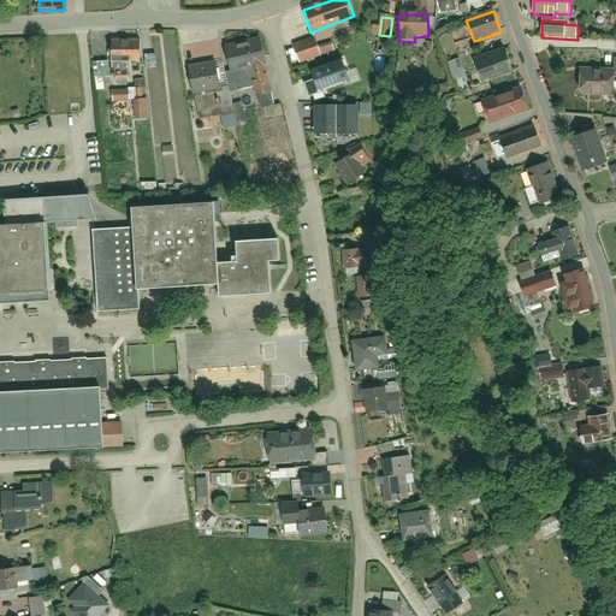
[(112,61),(141,60),(140,40),(112,40),(112,61)]
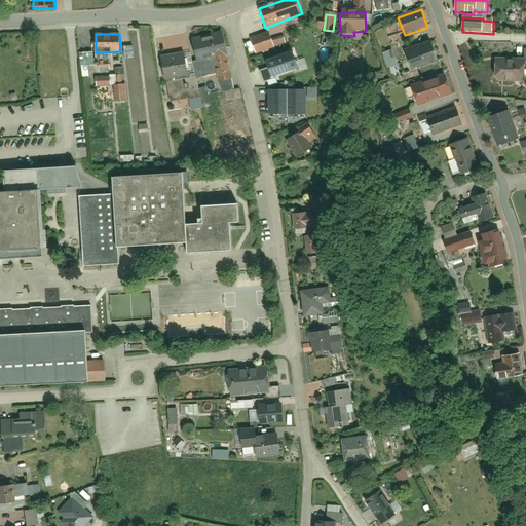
[(222,34),(193,42),(199,64),(213,61),(219,80),(230,77),(224,55),(228,54),(222,34)]
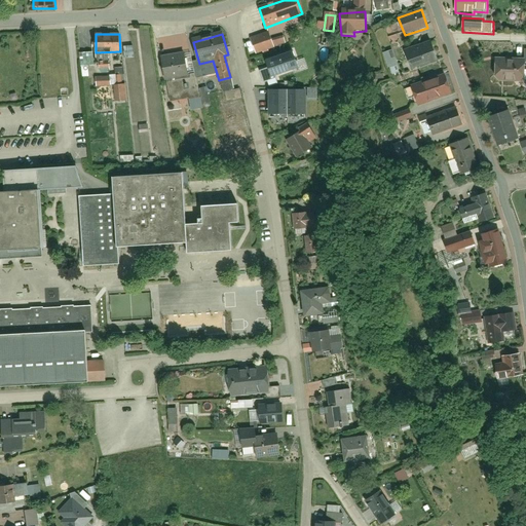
[(256,55),(275,49),(270,34),(251,41),(256,55)]
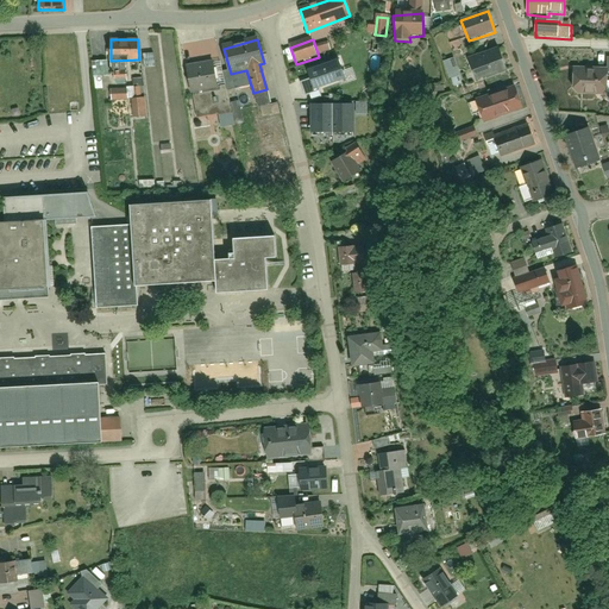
[(477,83),(507,71),(498,48),(468,58),(477,83)]
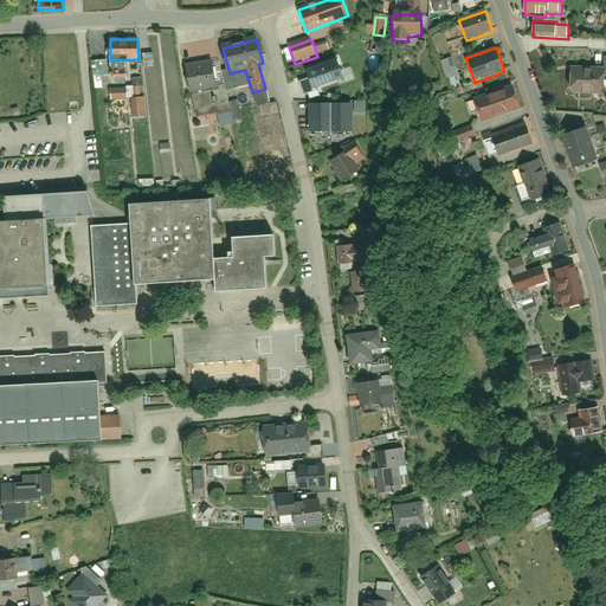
[(311,91),(345,79),(339,60),(303,72),(311,91)]
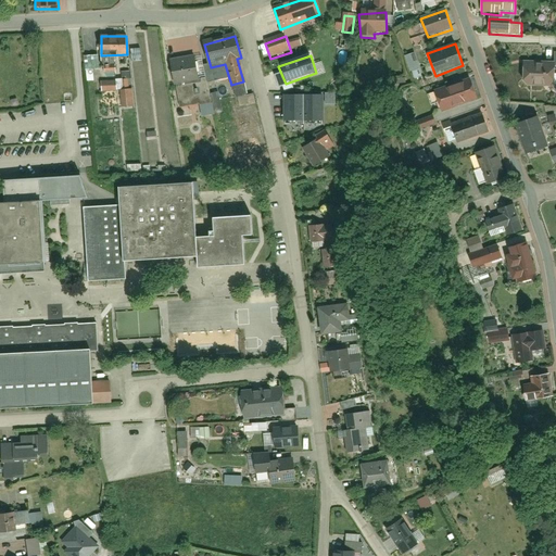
[(169,63),(175,87),(201,81),(194,58),(169,63)]
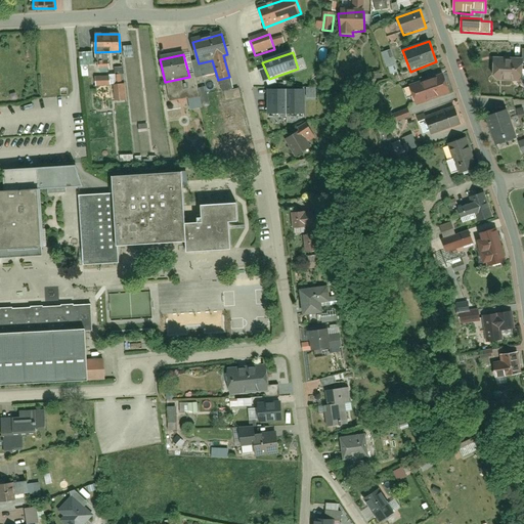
[(523,59),(492,59),(492,83),(522,84),(523,59)]
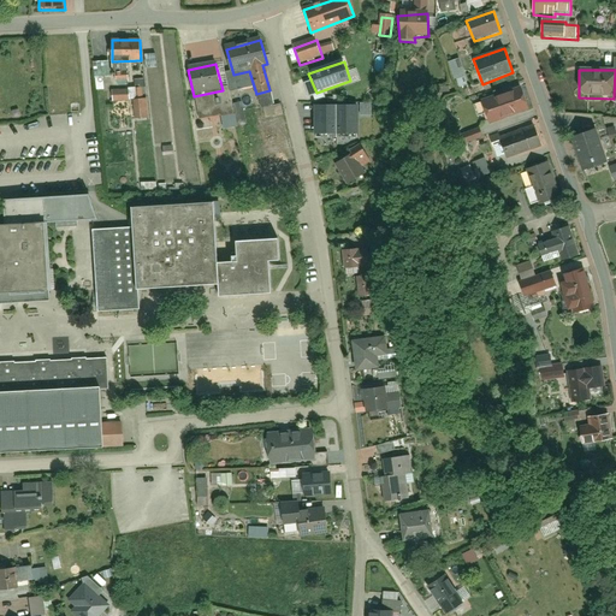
[(528,111),(521,90),(483,104),(490,124),(528,111)]
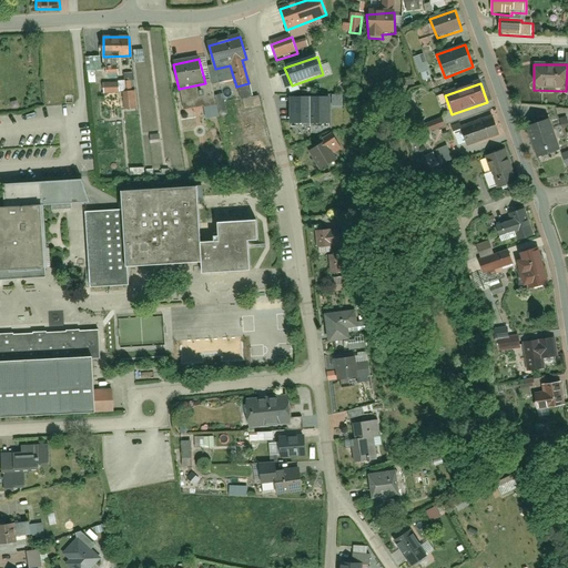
[(134,93),(124,94),(125,111),(135,110),(134,93)]
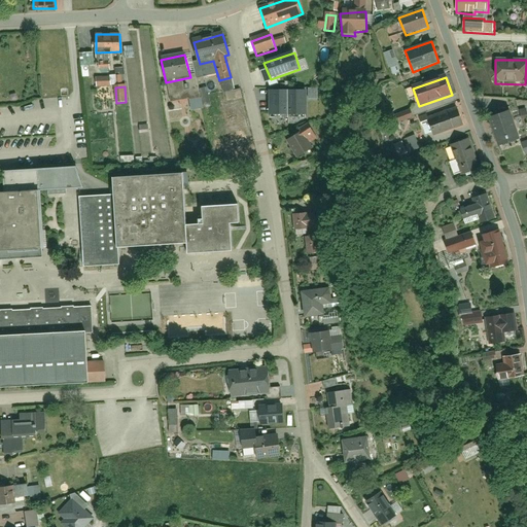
[(270,120),(304,120),(304,92),(270,92),(270,120)]
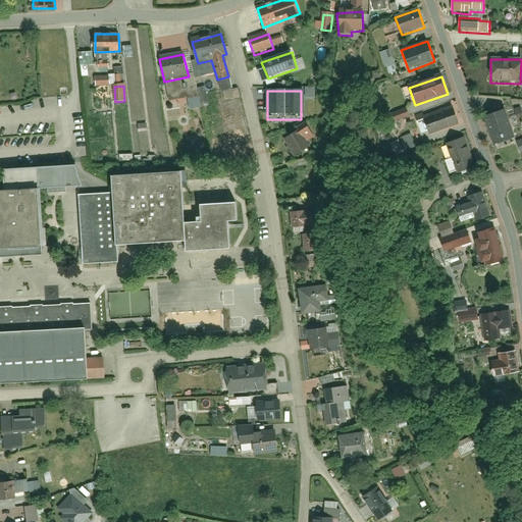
[(459,125),(453,107),(423,118),(429,136),(459,125)]
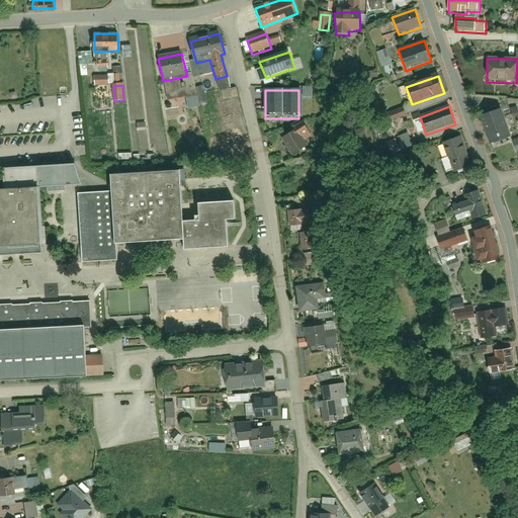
[(480,117),(489,146),(510,139),(500,110),(480,117)]
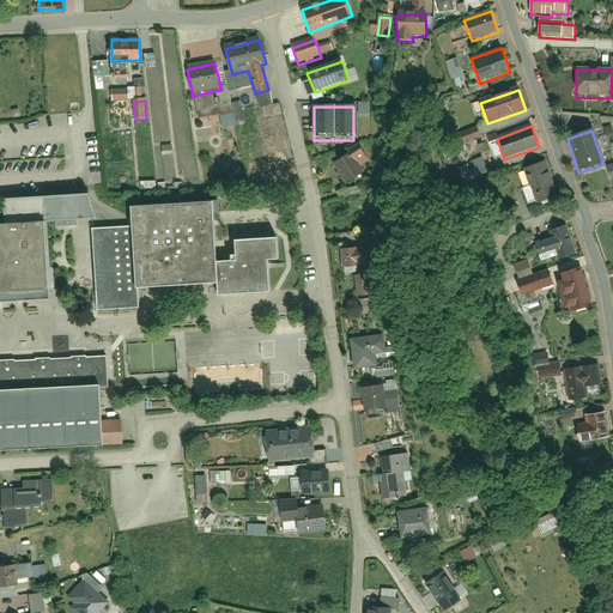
[(335,167),(346,184),(362,175),(352,157),(335,167)]
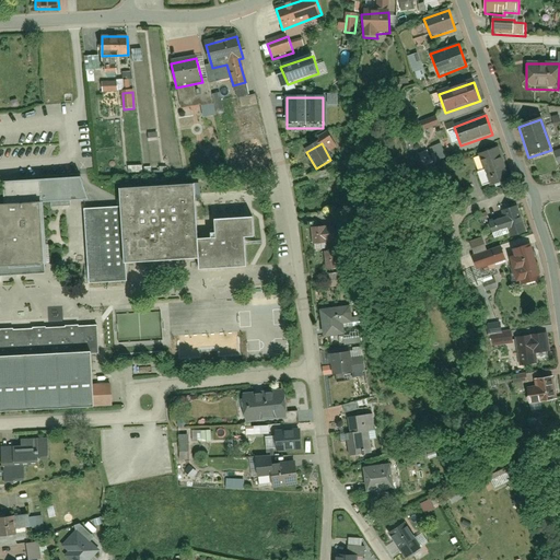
[(482,187),(489,185),(490,187),(511,179),(499,148),(478,155),(485,172),(477,175),(482,187)]
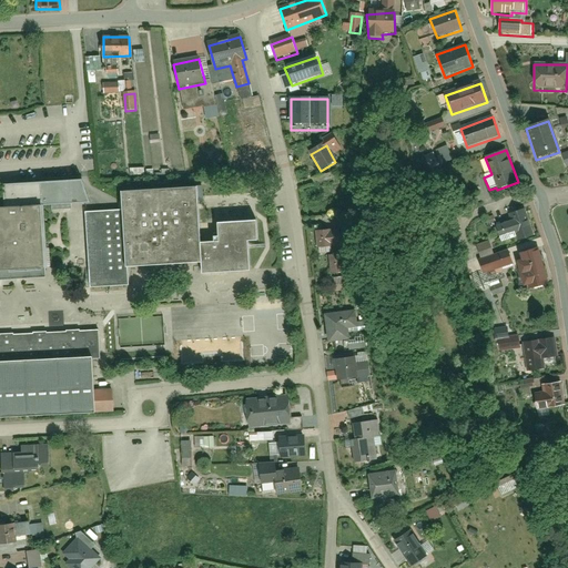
[(4,200),(6,211),(0,211),(0,273),(47,271),(42,209),(87,205),(88,215),(92,287),(124,286),(123,270),(201,264),(201,275),(249,272),(246,245),(257,244),(255,221),(214,224),(215,244),(200,245),(195,191),(119,195),(119,202),(103,203),(102,194),(4,200)]
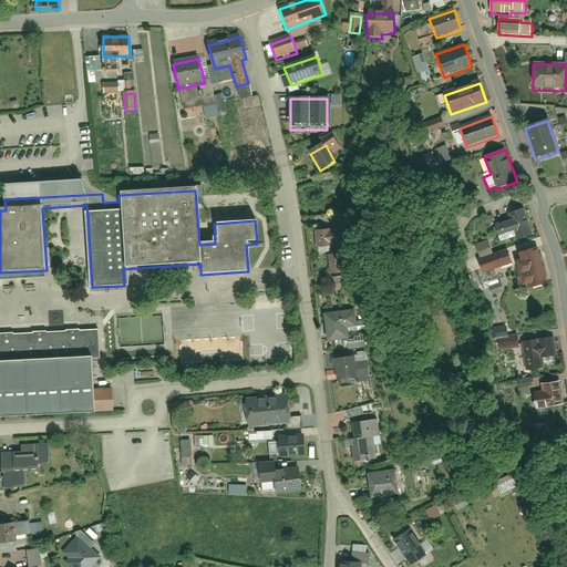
[(507,216),(511,224),(496,228),(500,239),(514,235),(516,243),(534,236),(526,210),(507,216)]
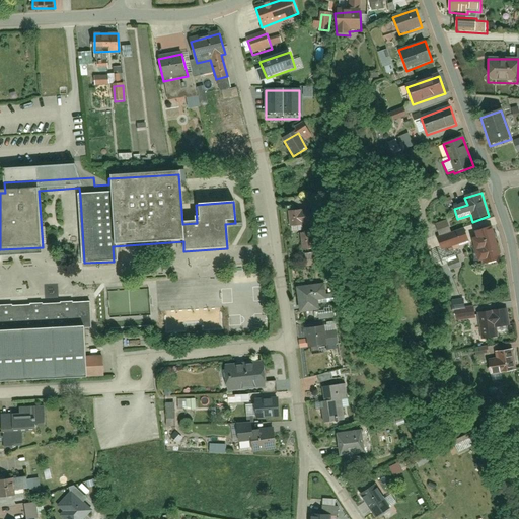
[(310,208),(287,211),(290,226),(312,223),(310,208)]
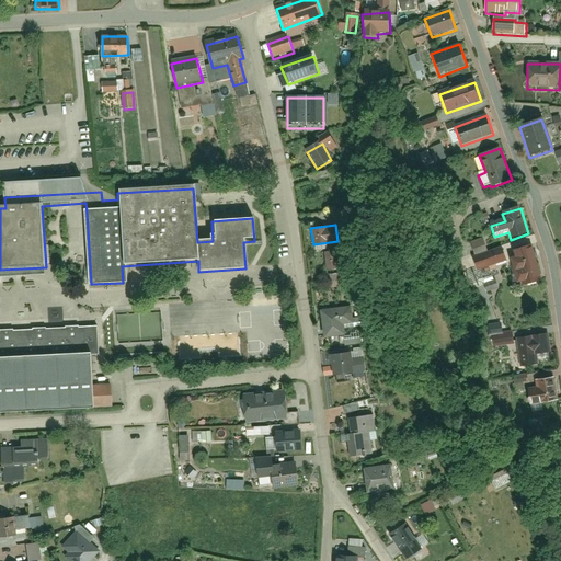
[(541,282),(531,248),(512,252),(514,261),(511,261),(517,284),(521,283),(522,287),(541,282)]
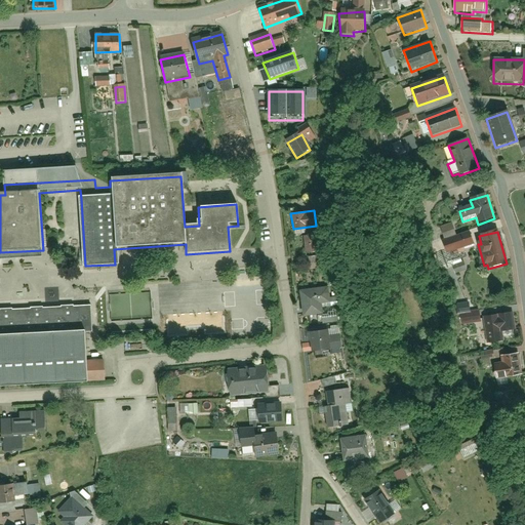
[(446,255),(475,246),(470,233),(442,242),(446,255)]
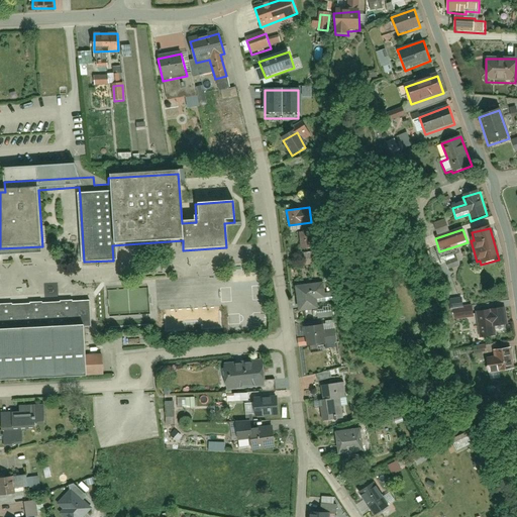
[(325,283),(295,286),(298,311),(318,310),(317,300),(326,299),(325,283)]
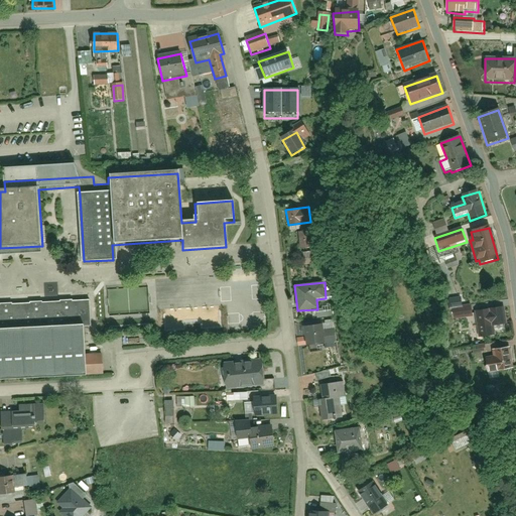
[(88,302),(0,307),(0,380),(86,375),(103,374),(102,355),(84,356),(82,325),(90,324),(88,302)]
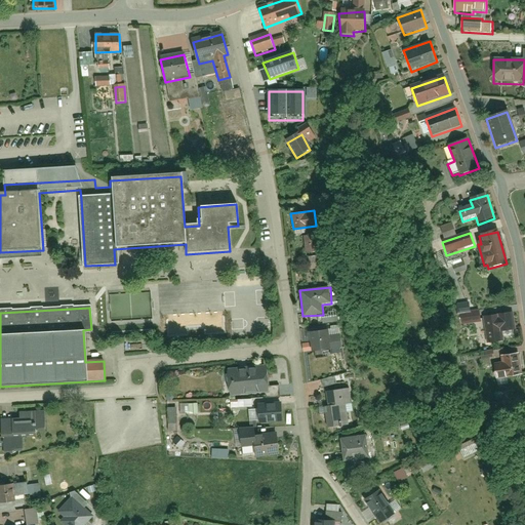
[(512,313),(497,314),(499,330),(514,329),(512,313)]
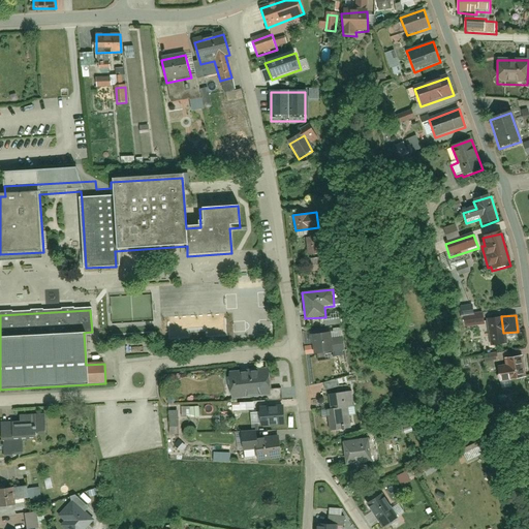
[(328,332),(312,334),(314,352),(331,351),(328,332)]
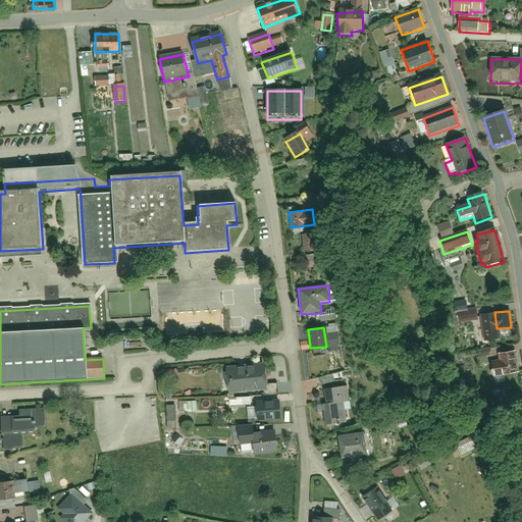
[(520,371),(517,351),(499,353),(501,361),(492,362),(494,375),(520,371)]
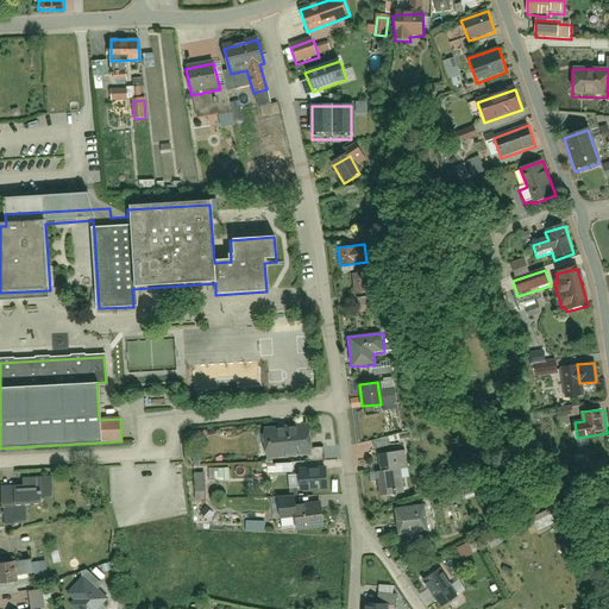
[(268,457),(311,452),(307,426),(264,431),(268,457)]
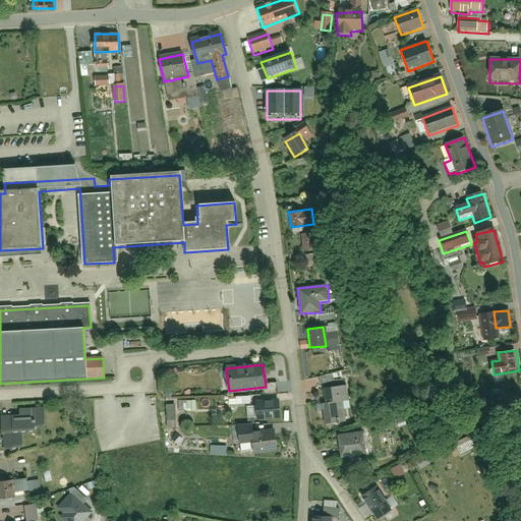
[(327,403),(323,403),(325,423),(345,421),(342,401),(349,401),(348,386),(325,388),(327,403)]
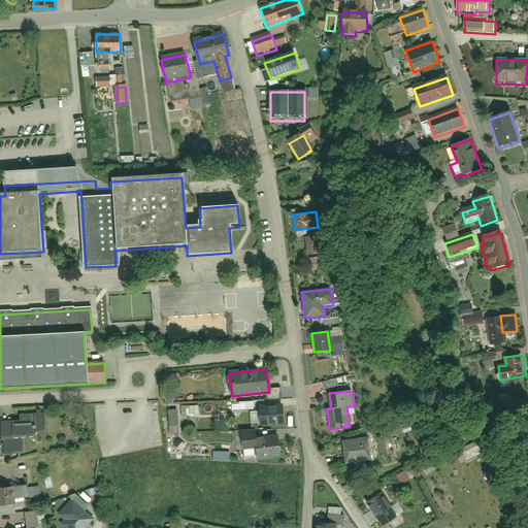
[(282,408),(253,410),(255,423),(283,422),(282,408)]
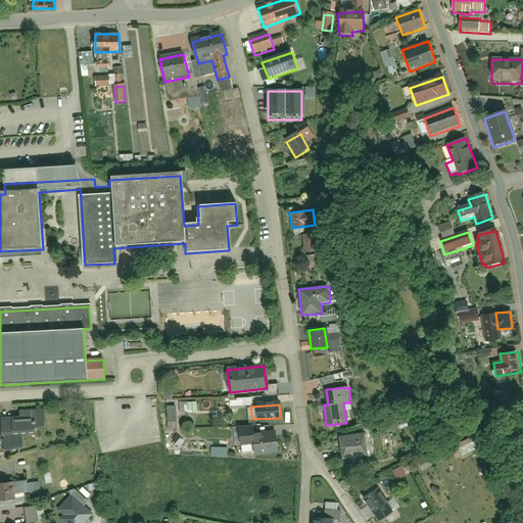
[(16,417),(2,417),(4,452),(24,450),(22,436),(38,435),(38,431),(47,431),(46,411),(16,412),(16,417)]
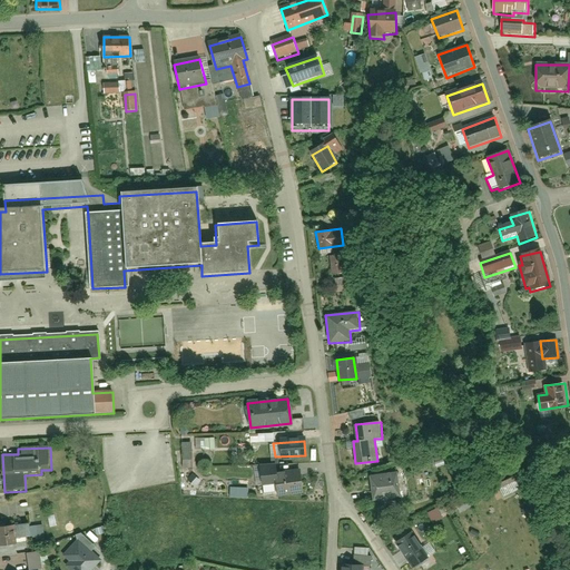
[(375,499),(400,495),(397,472),(372,475),(375,499)]
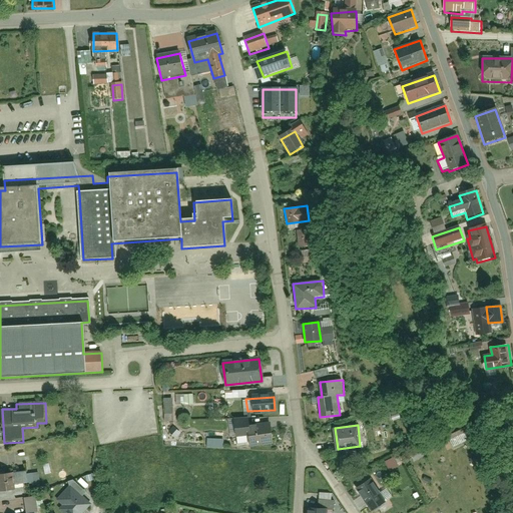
[(270,427),(247,430),(249,445),(272,442),(270,427)]
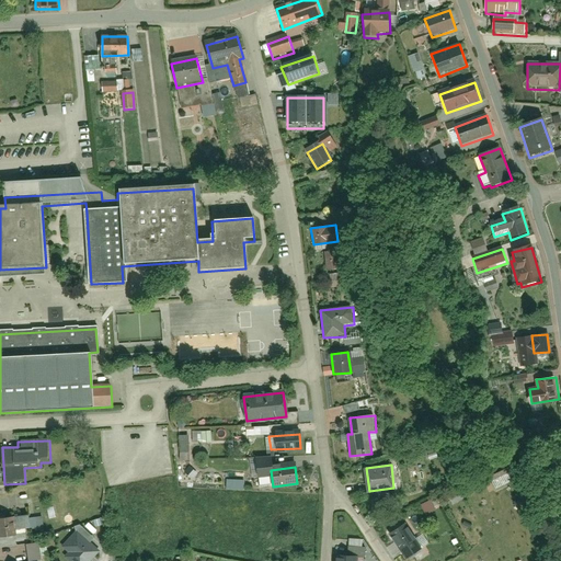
[(29,516),(0,519),(0,537),(15,536),(15,530),(30,528),(29,516)]
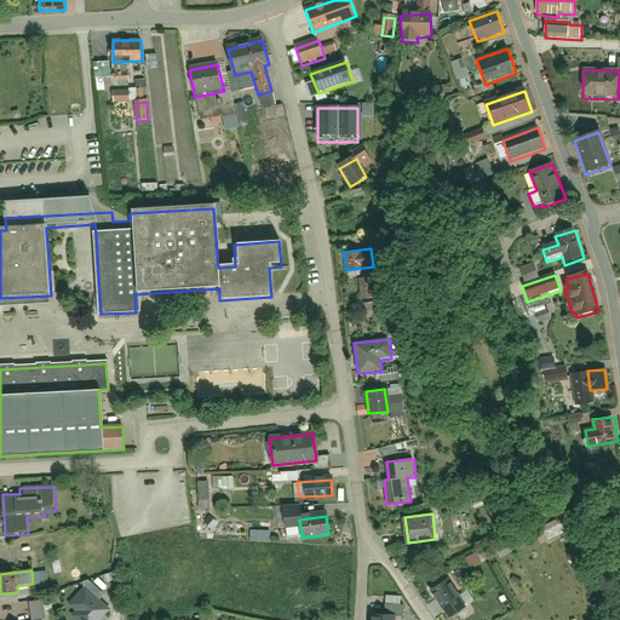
[(447,579),(429,591),(449,616),(466,604),(447,579)]
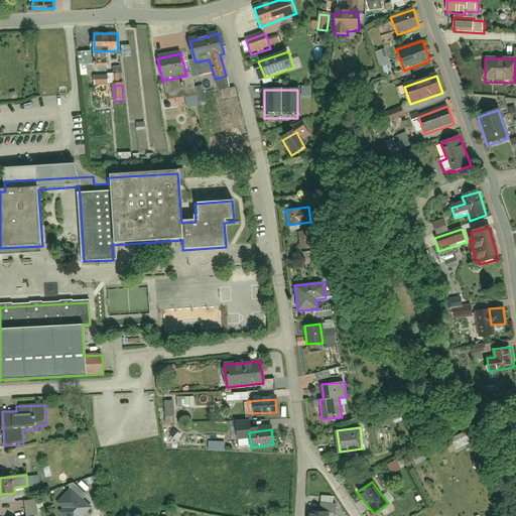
[(84,515),(92,507),(71,489),(56,504),(60,508),(57,511),(63,515),(84,515)]
